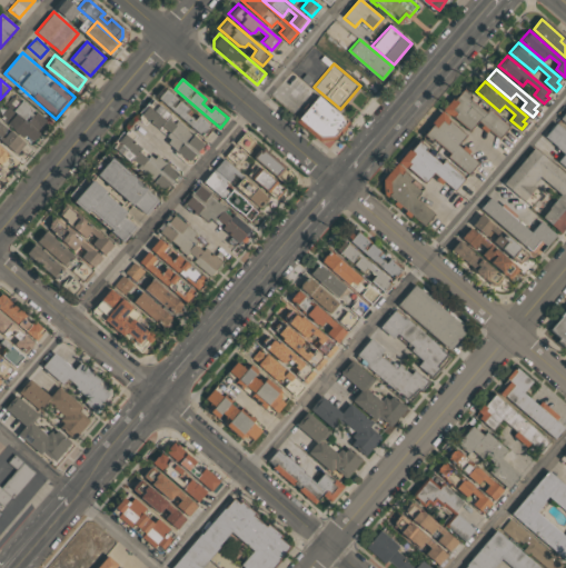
[(509,127),(500,137),(480,120),(472,130),(445,107),(463,86),(473,95),(470,97),(487,111),(489,109),(509,127)]
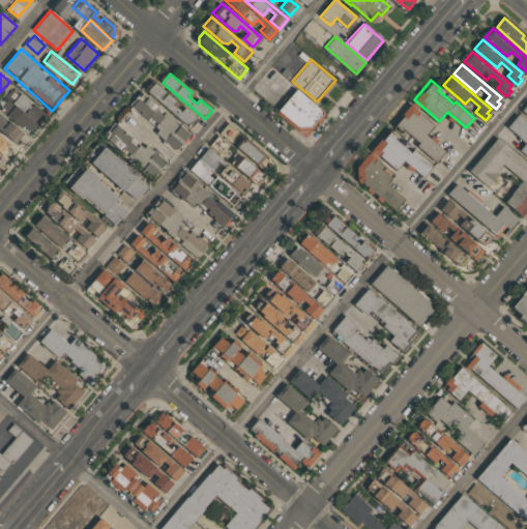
[(147,90),(154,81),(178,101),(175,105),(182,111),(185,108),(198,118),(191,127),(147,90)]
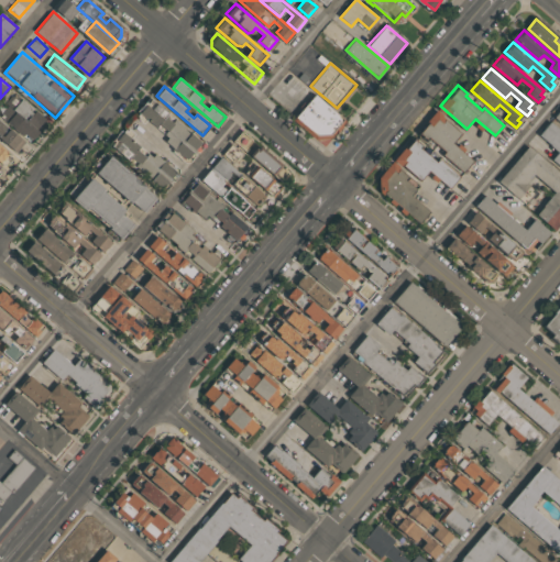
[(8,103),(19,91),(47,117),(39,127),(43,130),(32,142),(2,116),(10,106),(8,103)]
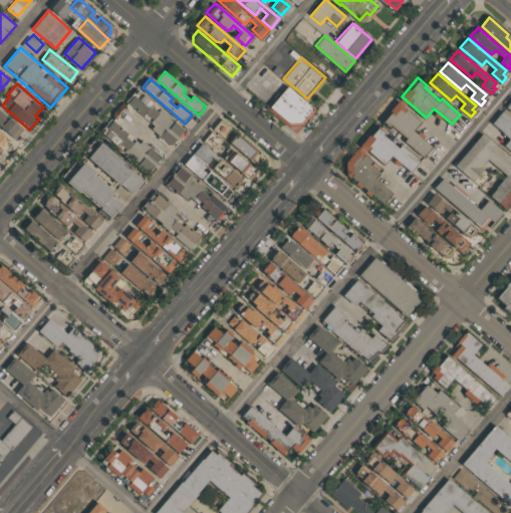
[(270,106),(288,85),(313,107),(300,123),(290,123),(270,106)]
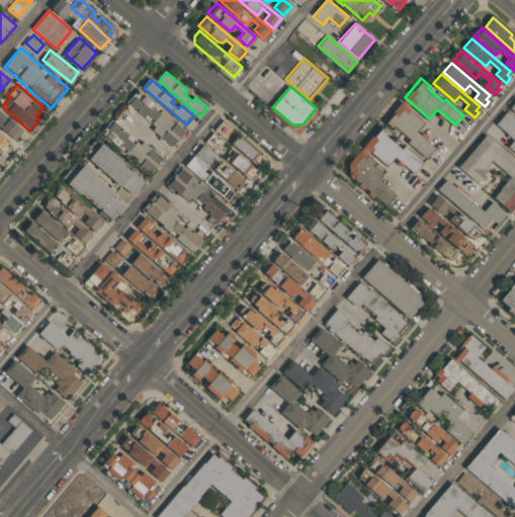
[(126,102),(139,89),(169,115),(168,116),(185,132),(171,148),(153,132),(157,127),(136,109),(133,113),(127,109),(130,108),(127,106),(130,105),(126,102)]
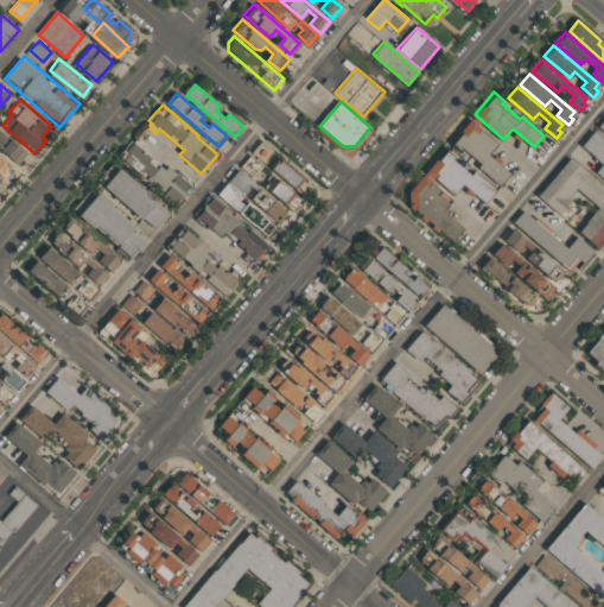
[(459,132),(471,118),(500,143),(490,155),(512,174),(501,185),(478,166),(482,163),(463,147),(459,151),(451,144),(461,133),(459,132)]
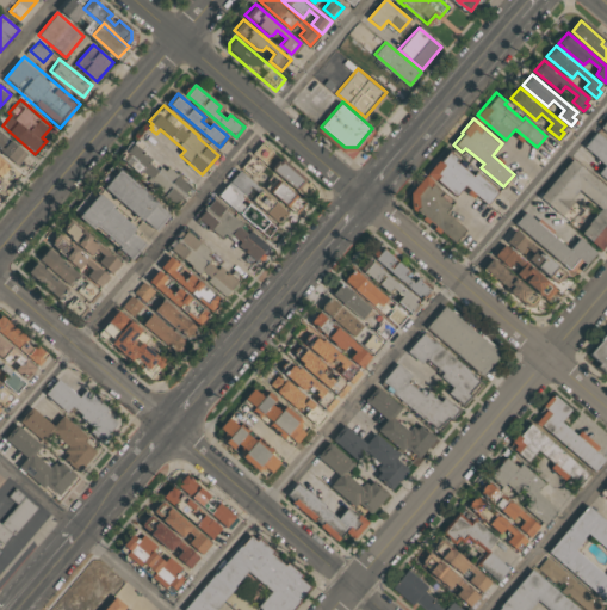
[(0,145),(20,164),(31,153),(0,124),(0,145)]
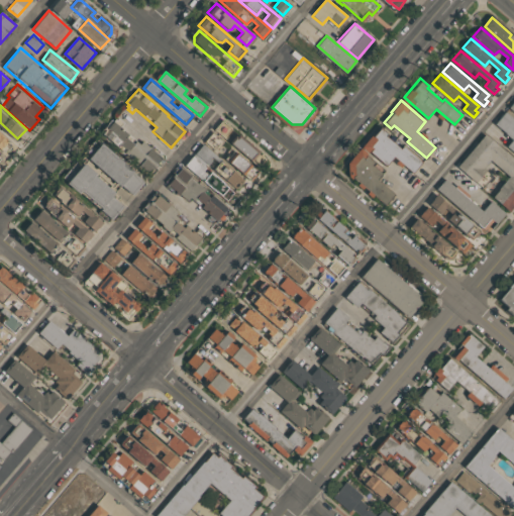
[(495,122),(505,111),(513,118),(513,151),(506,145),(513,137),(495,122)]
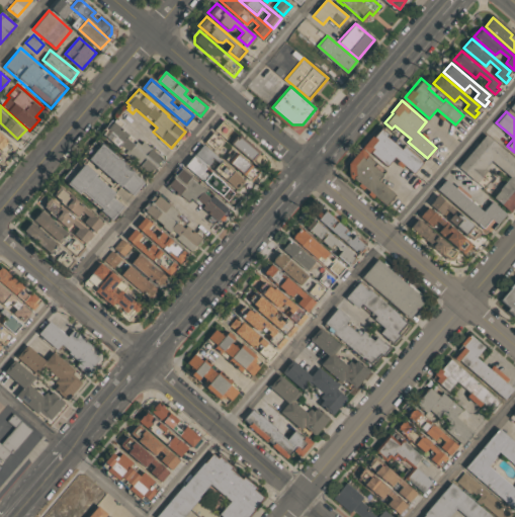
[(237,127),(227,118),(218,128),(229,138),(237,127)]
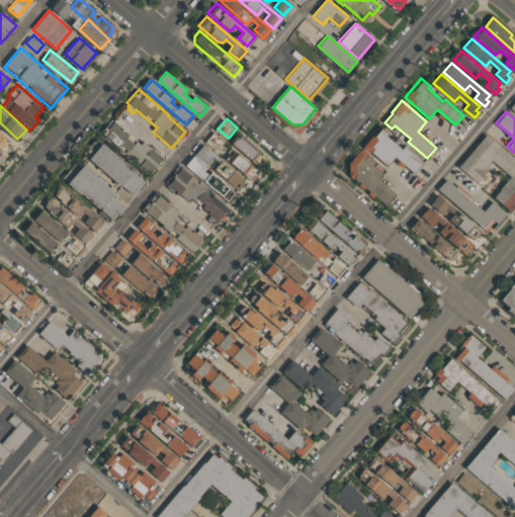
[(103,136),(114,121),(130,135),(127,137),(135,143),(138,140),(142,144),(145,140),(165,157),(149,175),(103,136)]
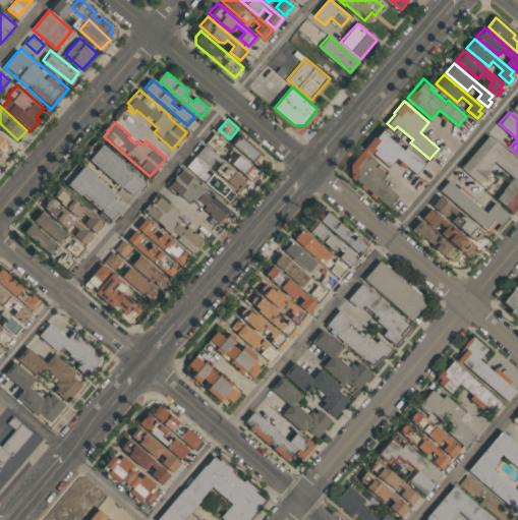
[(383,128),(392,136),(390,138),(403,150),(406,147),(423,162),(414,173),(396,157),(387,166),(365,148),(383,128)]
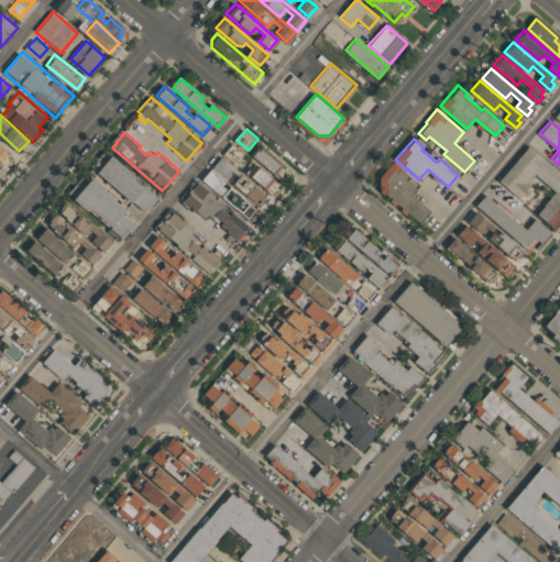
[(238,162),(246,152),(234,142),(227,152),(238,162)]
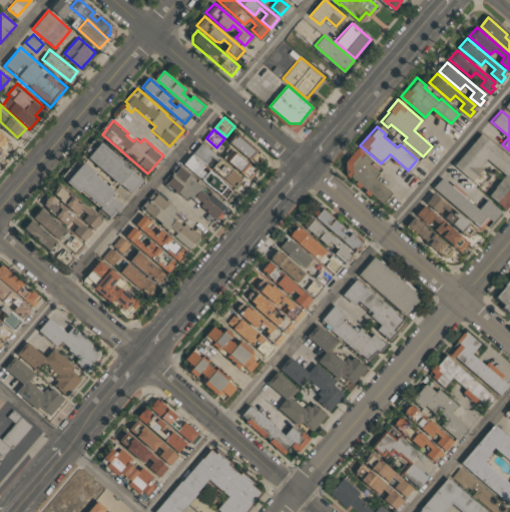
[(0,146),(0,131),(11,141),(11,144),(6,150),(4,150),(0,146)]
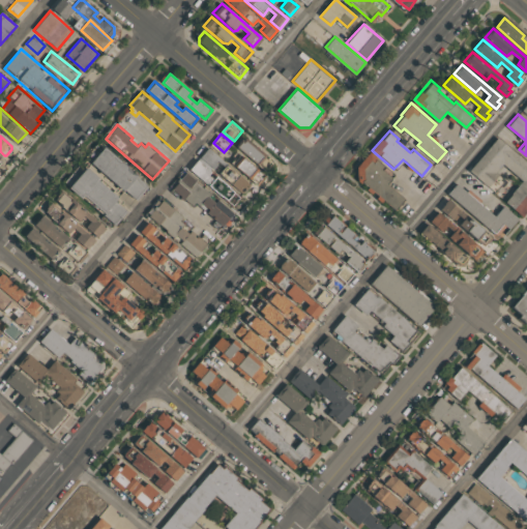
[(274,162),(247,137),(240,145),(267,170),(274,162)]
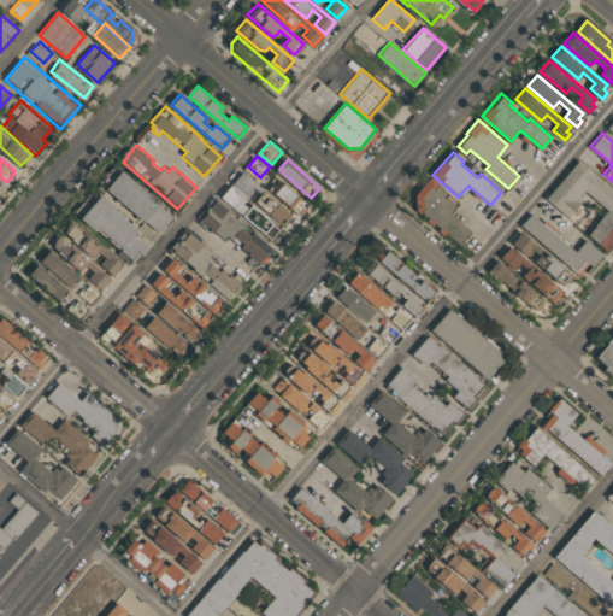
[(547,198),(581,160),(612,188),(612,241),(606,250),(590,235),(611,211),(587,191),(578,201),(587,209),(575,222),(547,198)]
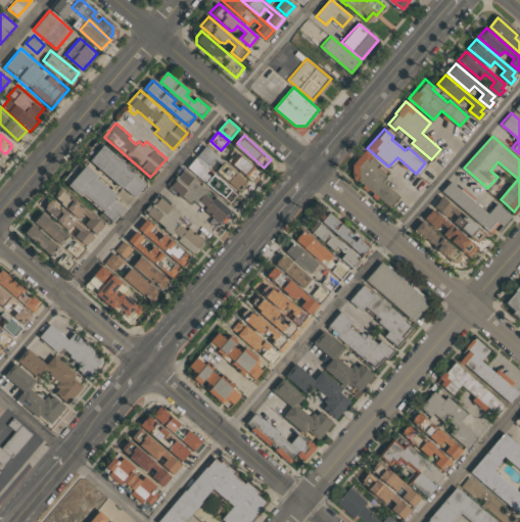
[(137,196),(149,181),(105,143),(92,158),(137,196)]
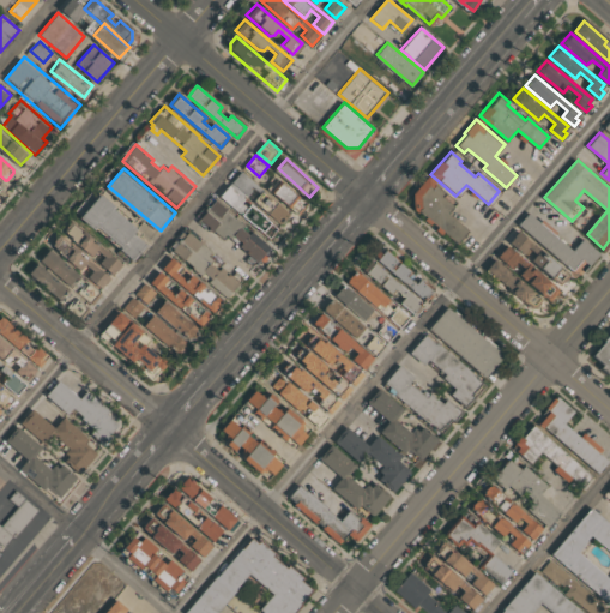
[(248,194),(233,181),(242,169),(293,212),(283,223),(253,199),(259,192),(253,186),(251,187),(253,190),(248,194)]
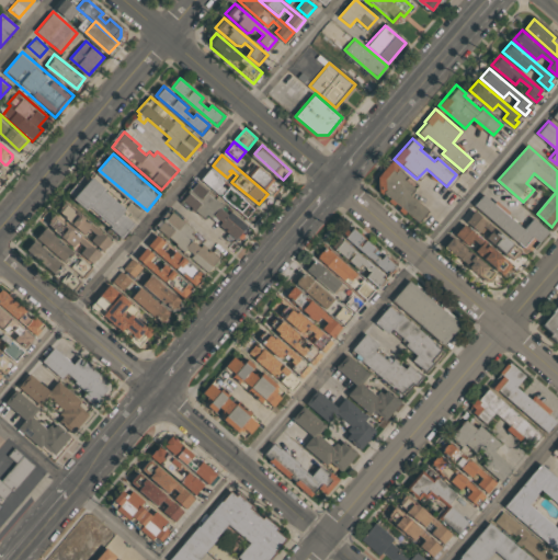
[(246,169),(274,195),(284,184),(254,159),(246,169)]
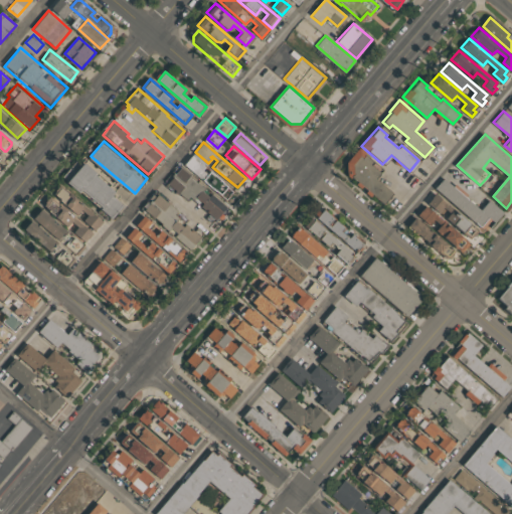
[(350,165),(363,150),(376,161),(373,164),(382,173),(377,179),(393,193),(384,204),(350,175),(350,165)]
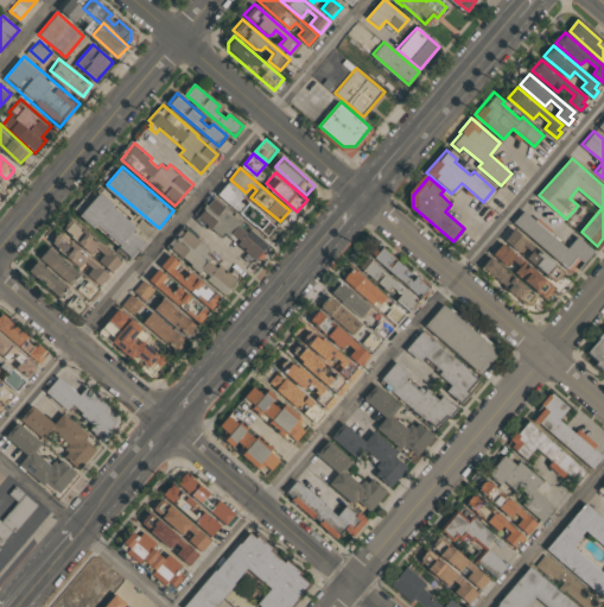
[(217,194),(228,183),(243,196),(241,200),(245,203),(247,200),(277,226),(266,236),(217,194)]
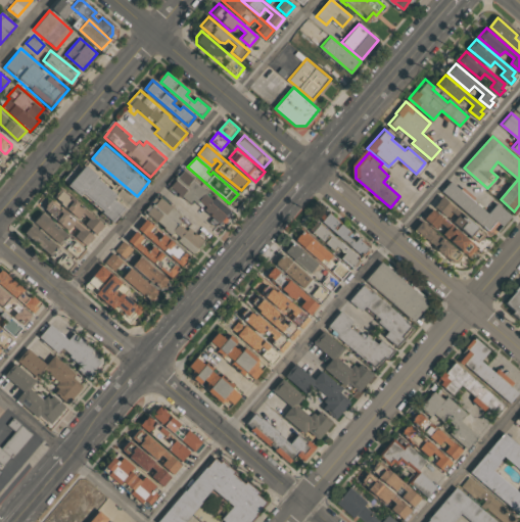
[(85,167),(96,177),(95,178),(116,196),(113,199),(125,208),(111,223),(68,186),(85,167)]
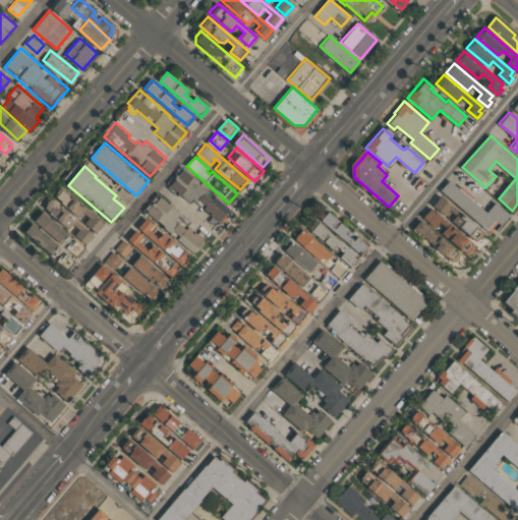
[(180,197),(169,187),(184,169),(208,189),(206,192),(212,196),(214,194),(231,211),(221,222),(204,208),(207,205),(198,198),(196,201),(192,198),(189,203),(182,195),(180,197)]
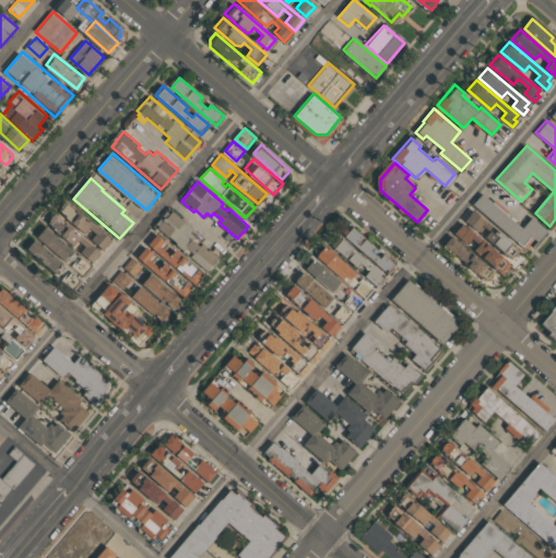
[(472,204),(483,192),(523,227),(532,217),(546,230),(537,240),(532,236),(523,246),(472,204)]
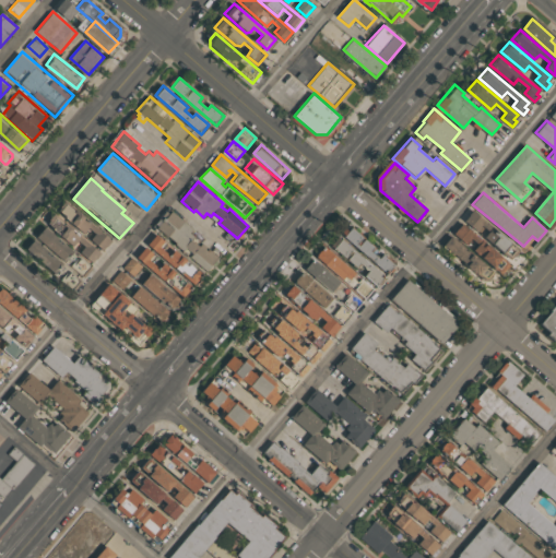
[(67,201),(113,240),(104,250),(93,240),(97,235),(91,229),(85,235),(58,211),(67,201)]
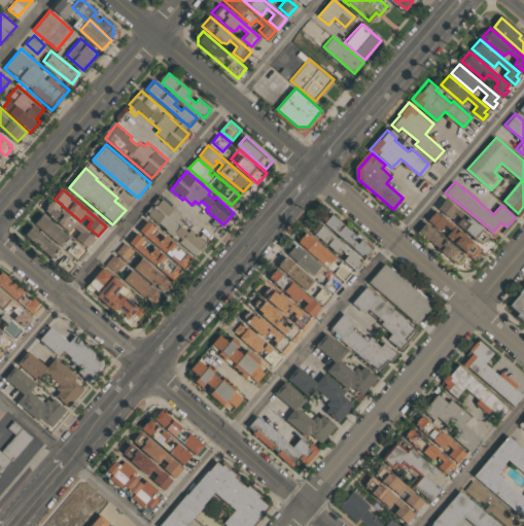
[(178,219),(206,243),(196,255),(148,215),(164,197),(175,207),(173,209),(181,215),(178,219)]
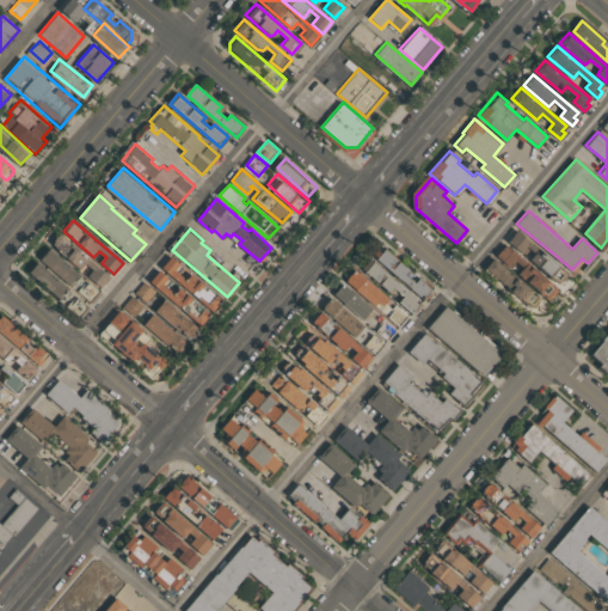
[(508,242),(516,231),(567,274),(559,283),(530,260),(534,255),(527,248),(522,254),(508,242)]
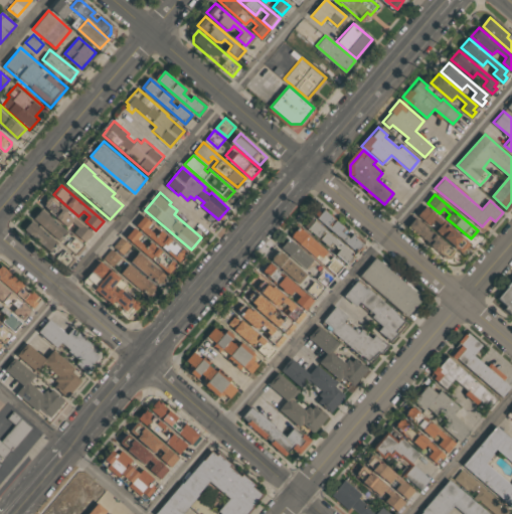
[(52,196),(95,232),(87,241),(75,232),(79,227),(73,222),(69,227),(44,205),(52,196)]
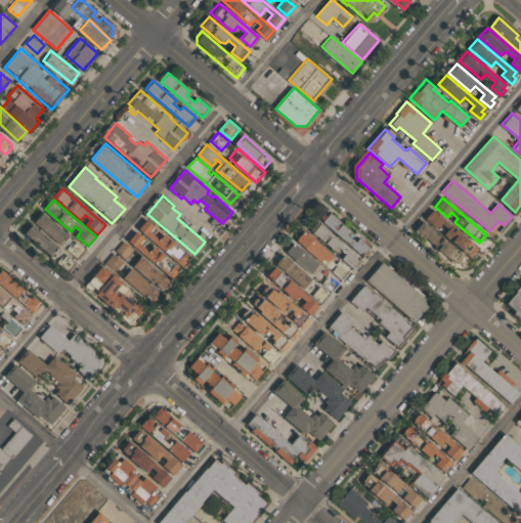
[(62,244),(72,234),(46,211),(37,220),(62,244)]
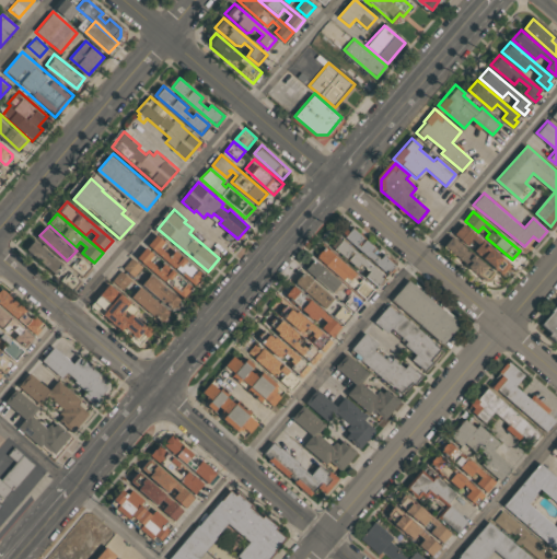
[(345,235),(352,225),(364,236),(359,244),(360,245),(367,237),(376,246),(372,252),(381,259),(385,254),(396,264),(389,272),(345,235)]
